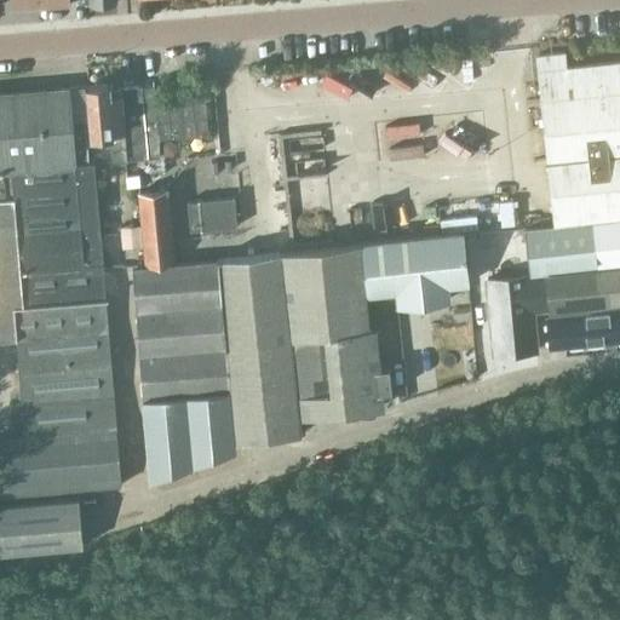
[(541,101),(554,225),(619,218),(619,62),(564,68),(563,53),(537,56),(541,101)]
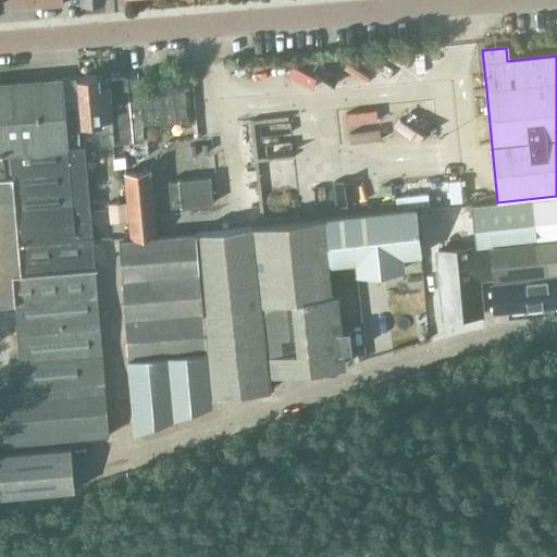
[(112,145),(108,81),(97,82),(97,77),(77,79),(82,124),(97,122),(99,146),(111,145),(111,146),(112,145)]
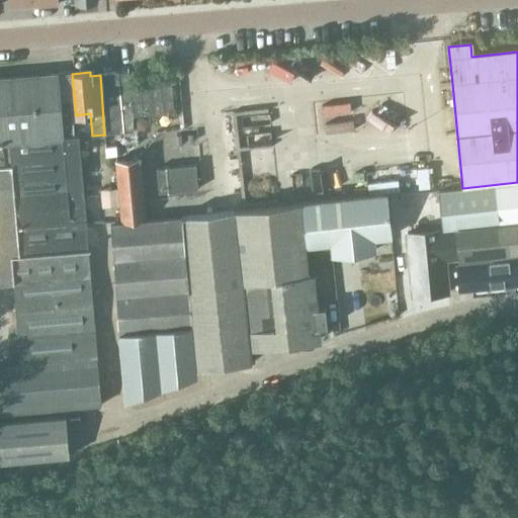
[(118,73),(100,75),(104,135),(133,133),(131,117),(132,117),(130,89),(127,74),(118,75),(118,73)]
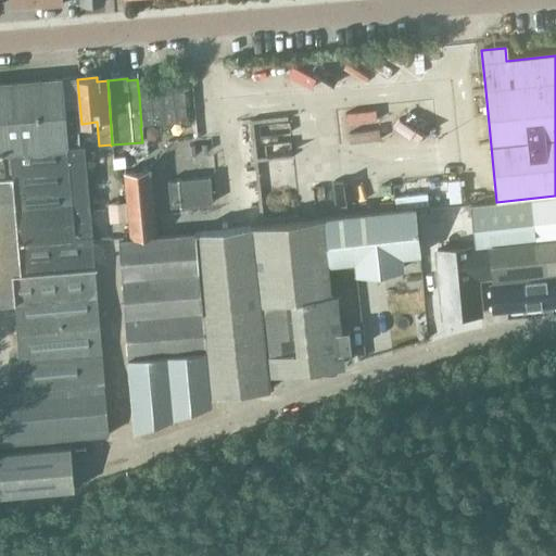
[(0,392),(0,438),(1,445),(109,436),(84,147),(78,147),(76,109),(63,110),(61,80),(0,85),(0,303),(14,303),(22,391),(0,392)]
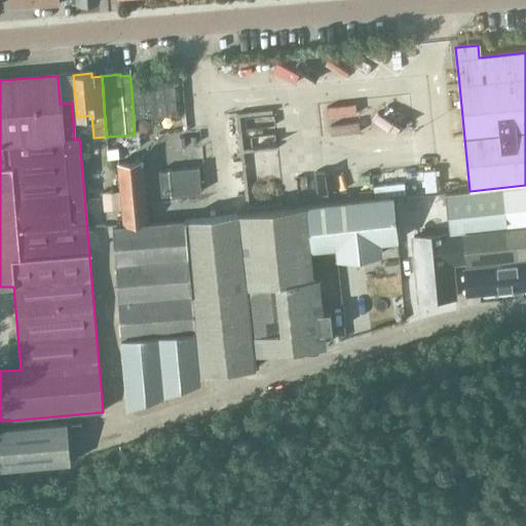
[(174,86),(132,90),(134,119),(176,116),(174,86)]
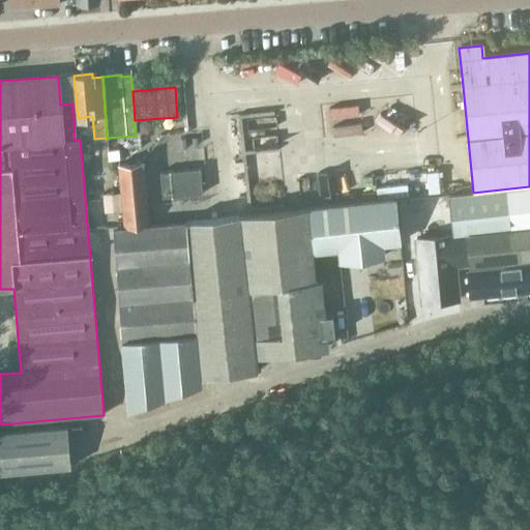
[(149,122),(139,123),(140,135),(146,134),(150,129),(149,122)]
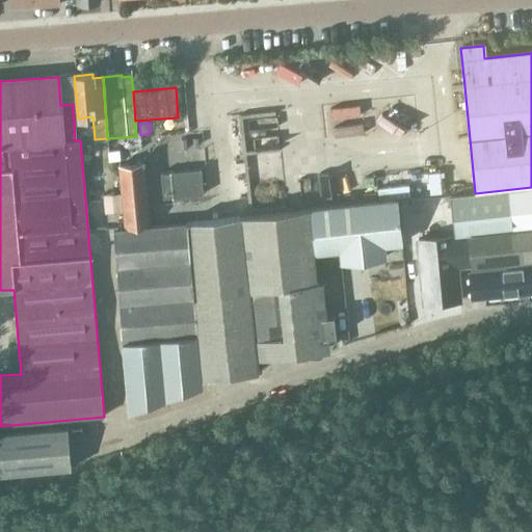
[(108,153),(109,161),(121,160),(120,151),(108,153)]
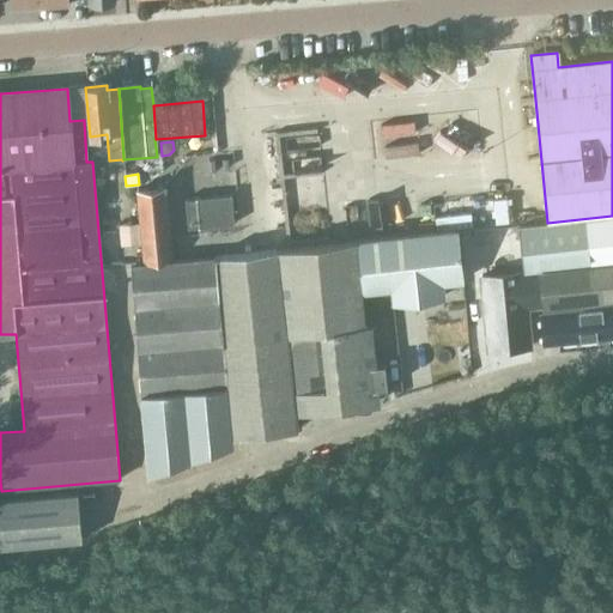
[(135,190),(138,223),(140,244),(141,263),(173,260),(167,188),(135,190)]
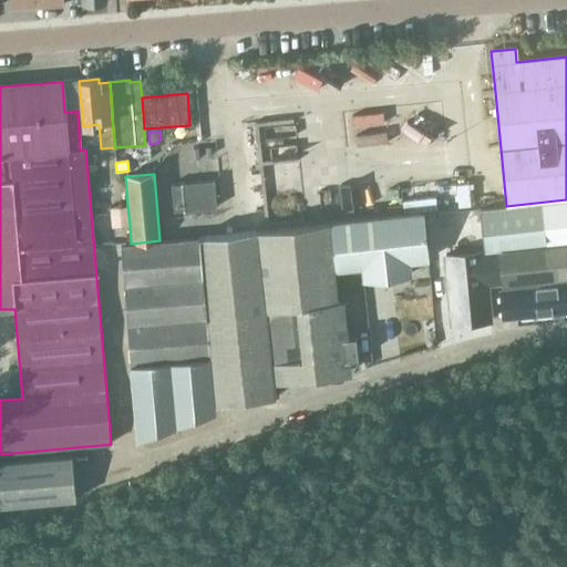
[(169,185),(173,213),(215,208),(213,182),(169,185)]
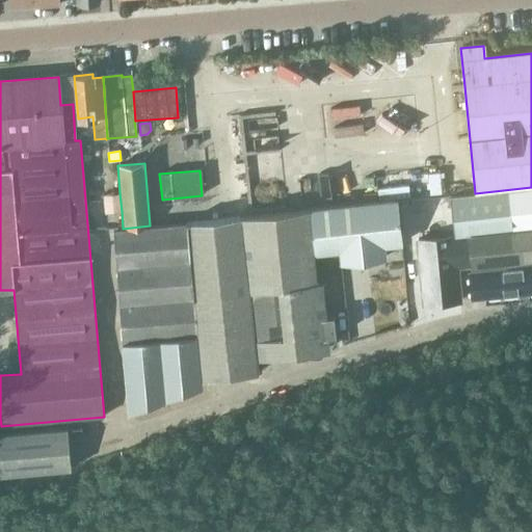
[(456,238),(454,239),(457,267),(472,265),(470,237),(531,230),(531,187),(475,193),(451,195),(456,238)]
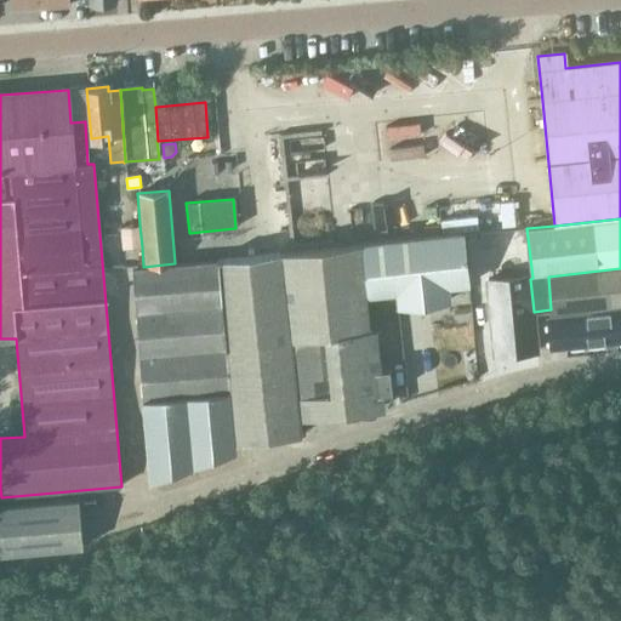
[(123,250),(142,248),(140,226),(120,228),(123,250)]
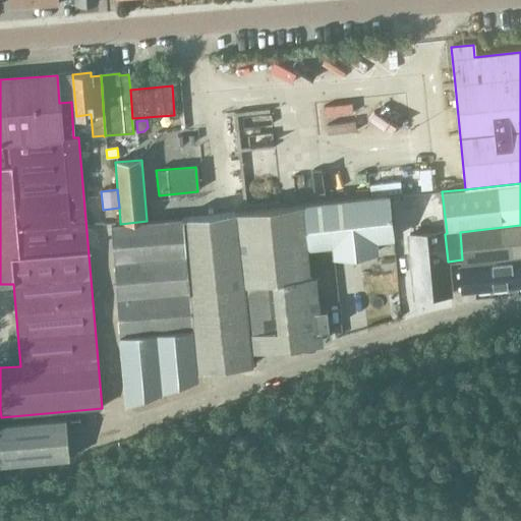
[(391,195),(306,206),(310,248),(334,246),(335,257),(337,257),(337,255),(352,254),(352,255),(380,252),(379,241),(396,239),(391,195)]
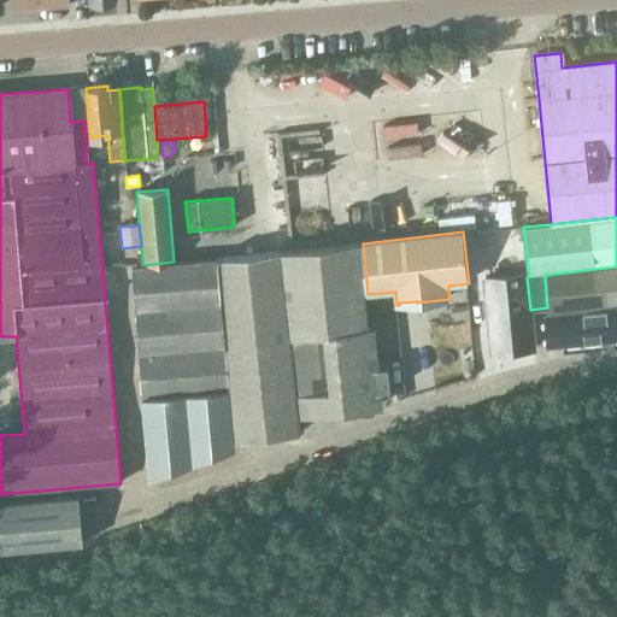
[(116,242),(103,244),(104,257),(117,256),(116,242)]
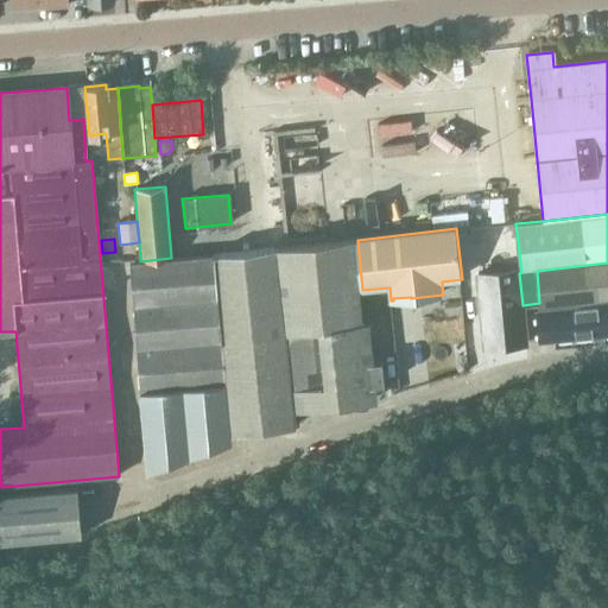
[(295,422),(296,426),(296,422),(297,422),(297,416),(298,412),(298,407),(374,401),(373,386),(382,385),(380,362),(369,363),(362,290),(358,240),(276,247),(295,422)]
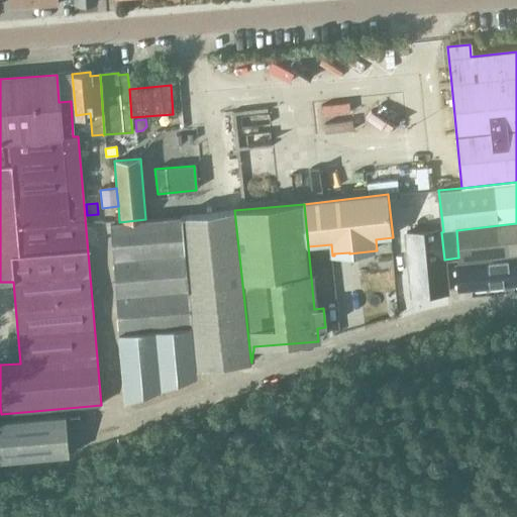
[(181,215),(181,216),(185,253),(188,290),(191,325),(192,327),(195,368),(251,363),(250,358),(234,210),(205,212),(181,215)]
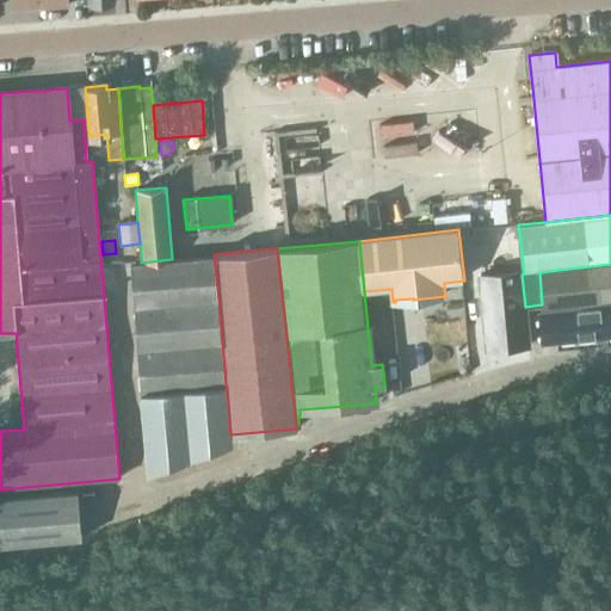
[(129,264),(133,308),(218,300),(214,255),(172,259),(141,263),(129,264)]
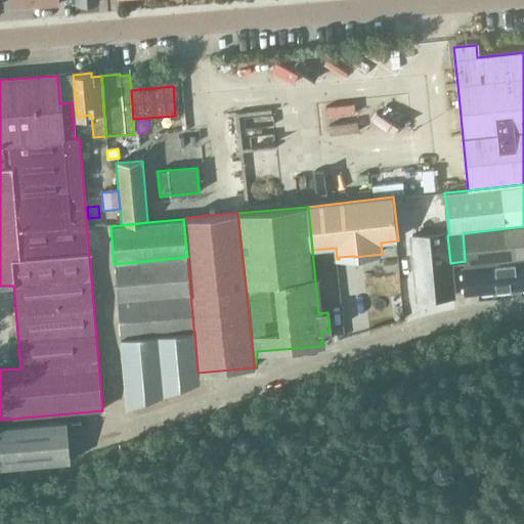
[(523,226),(463,233),(465,261),(523,255),(523,226)]
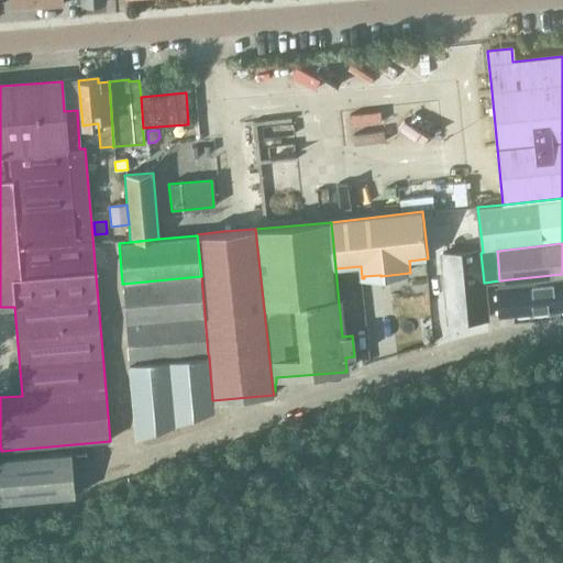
[(484,283),(481,253),(481,250),(442,254),(450,322),(487,319),(484,283)]
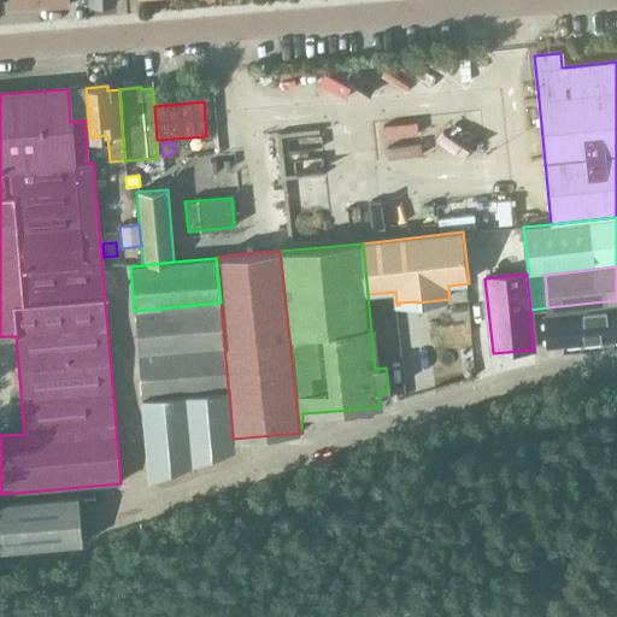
[(134,311),(139,354),(224,346),(221,303),(134,311)]
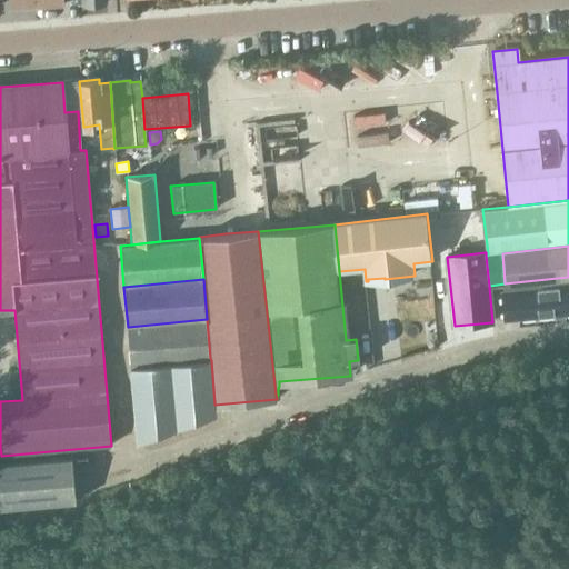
[(568,313),(568,285),(502,292),(505,321),(568,313)]
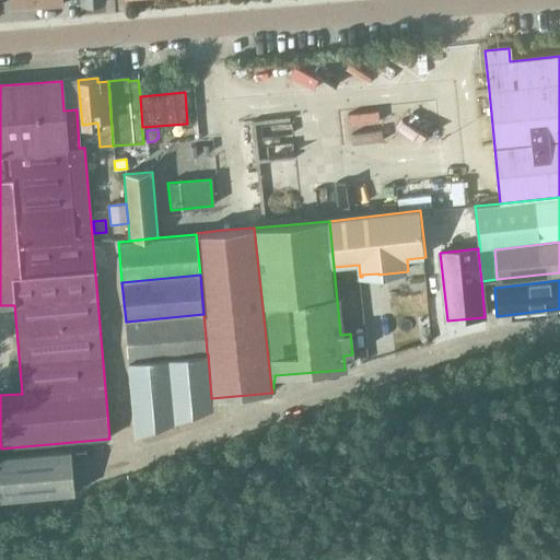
[(129,360),(170,356),(207,352),(203,314),(126,322),(129,360)]
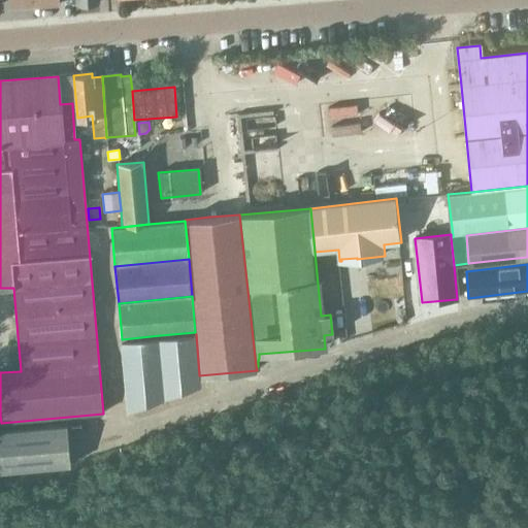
[(195,332),(160,335),(165,395),(200,383),(199,375),(196,334),(195,332)]
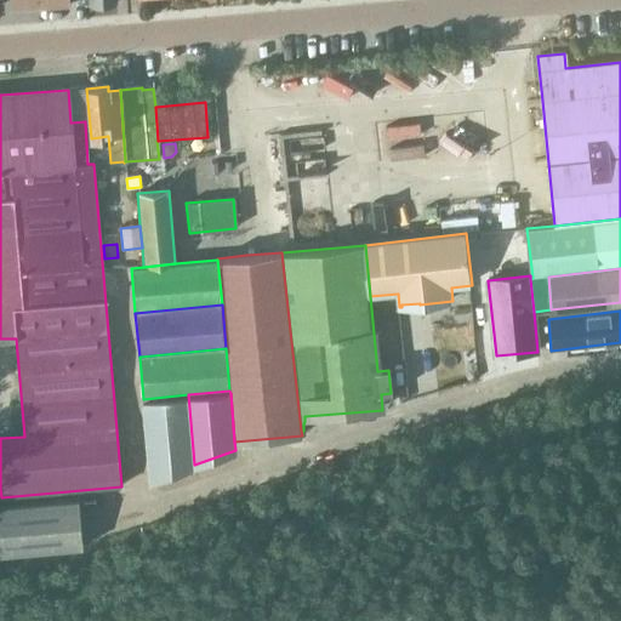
[(188,394),(143,399),(151,482),(194,465),(188,394)]
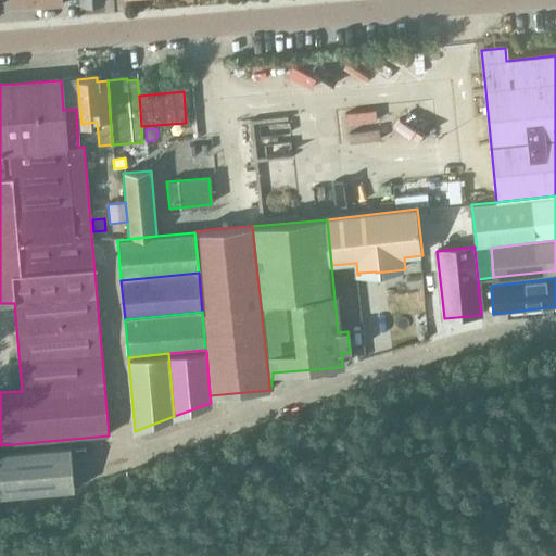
[(0,453),(0,496),(74,491),(71,447),(0,453)]
